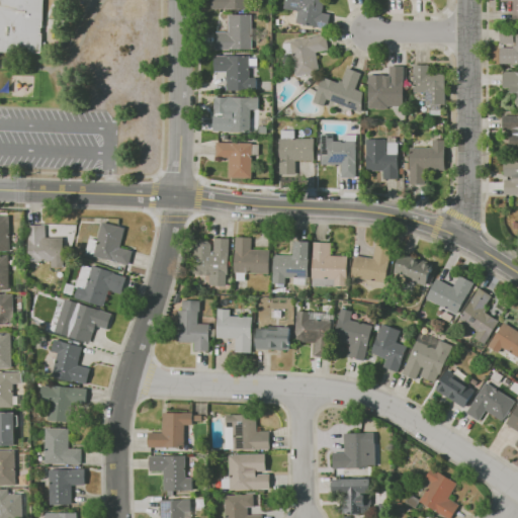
[(45,0),(44,53),(0,51),(0,0),(45,0)]
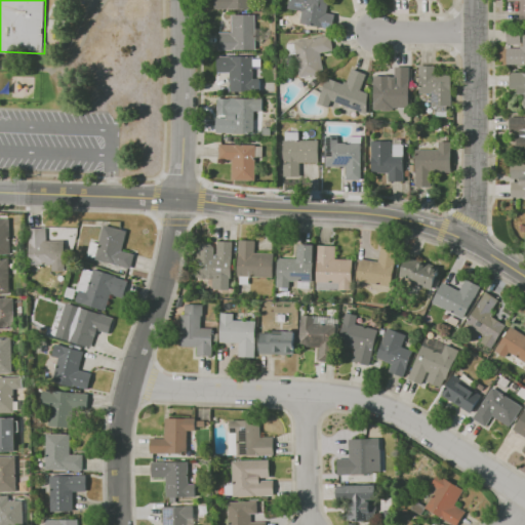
[(253,0),(253,8),(213,8),(213,0),(253,0)]
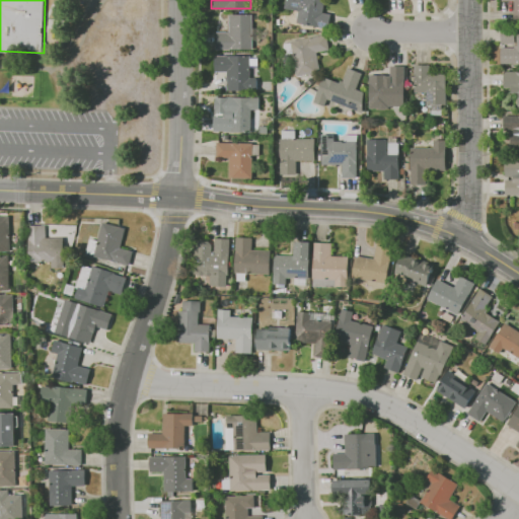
[(286,0),(322,0),(322,1),(325,2),(323,11),(330,13),(328,28),(297,23),(299,10),(285,8),(286,0)]
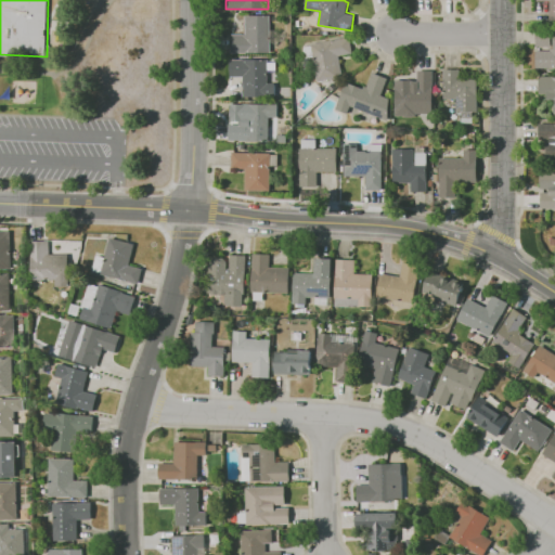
[(554,0),(536,0),(536,1),(549,1),(549,21),(554,20),(554,0)]
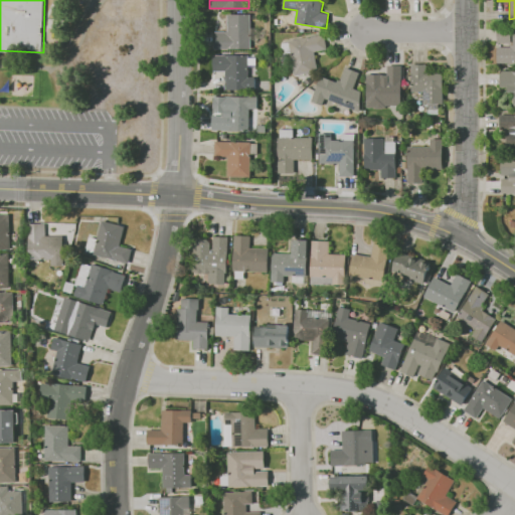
[(227,13),(250,13),(250,48),(214,48),(214,32),(227,32),(227,13)]
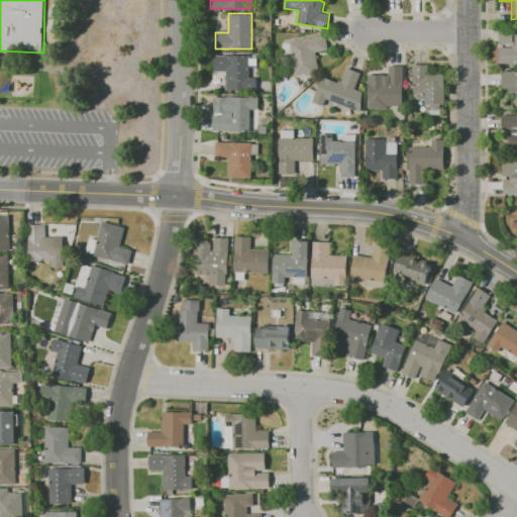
[(499,27),(516,27),(516,65),(498,65),(499,46),(499,43),(499,27)]
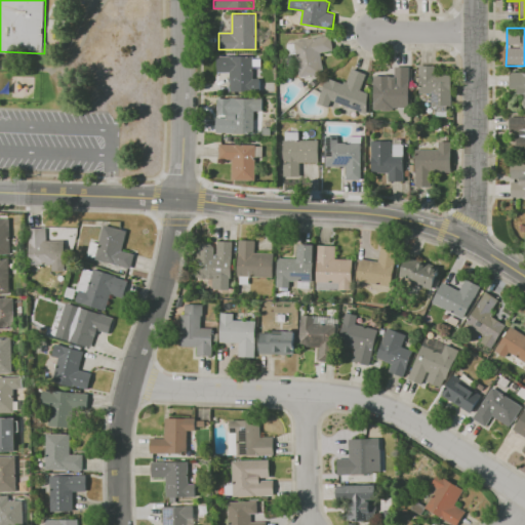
[(295,41),(331,35),(333,50),(321,52),(325,73),(301,77),(295,41)]
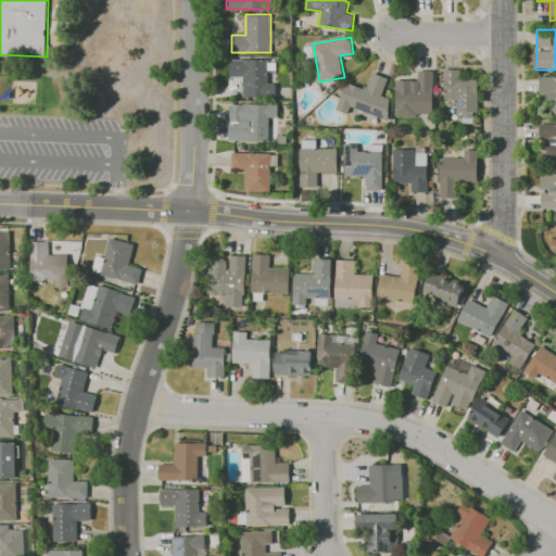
[(230,59),(267,59),(267,61),(277,61),(277,70),(275,70),(275,97),(243,97),(243,76),(230,76),(230,59)]
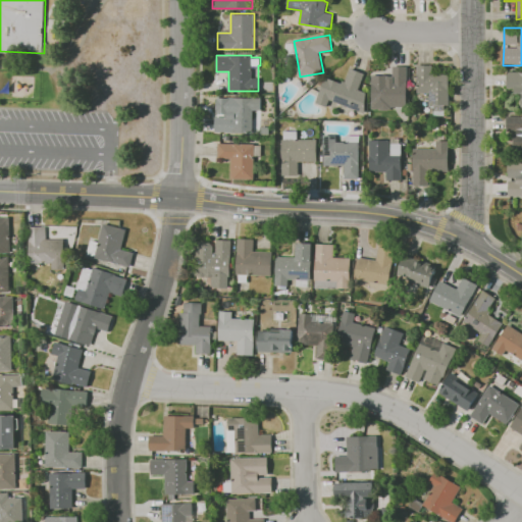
[(417,64),(432,64),(432,73),(449,73),(449,106),(429,106),(429,93),(417,93),(417,64)]
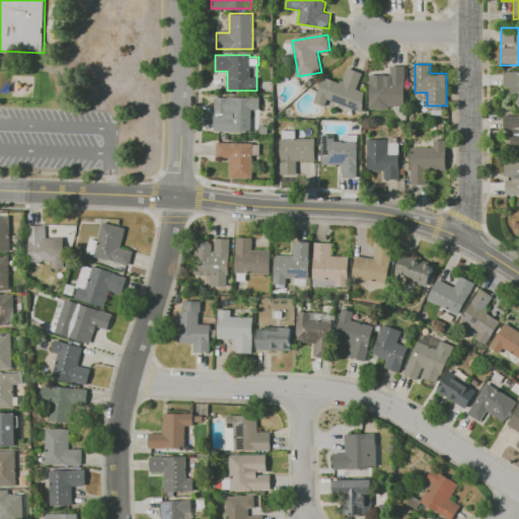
[(405,102),(370,102),(370,79),(386,79),(386,66),(405,66),(405,102)]
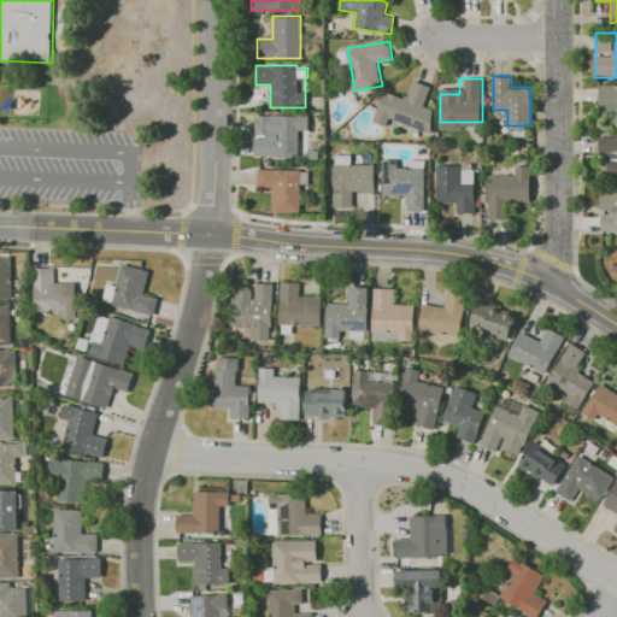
[(385,90),(404,98),(405,95),(407,97),(413,80),(430,87),(423,106),(432,110),(436,112),(434,118),(428,134),(391,119),(388,125),(374,119),(385,90)]
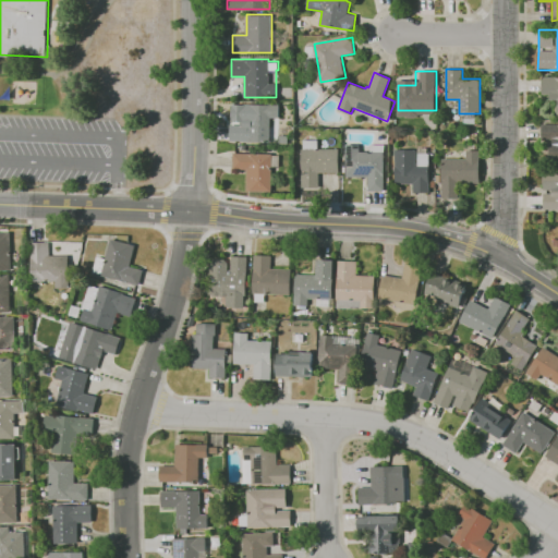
[(541,75),(557,75),(557,116),(552,114),(553,101),(548,101),(549,94),(541,94),(541,75)]
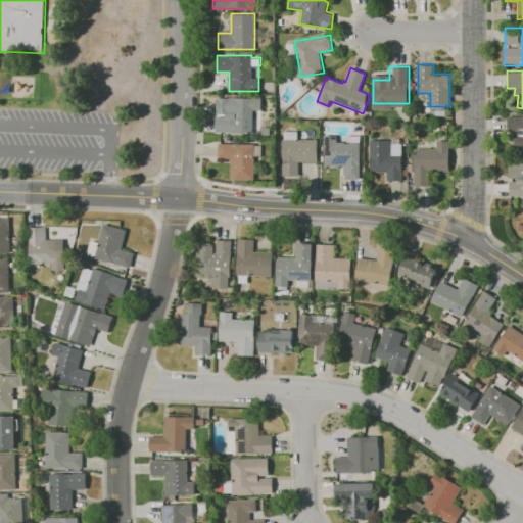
[(234,98),(262,98),(262,110),(253,110),(253,134),(217,134),(217,115),(232,115),(232,114),(234,114),(234,98)]
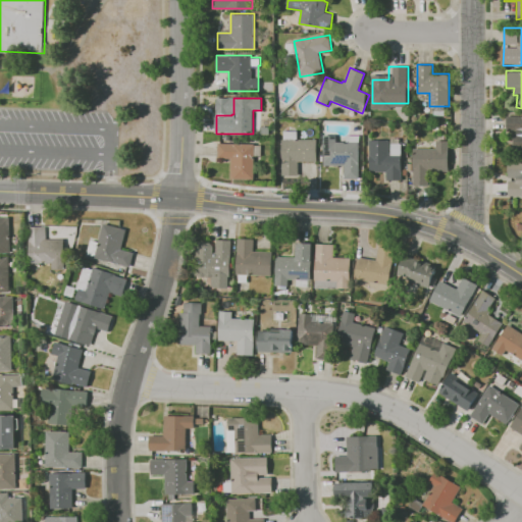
[(434,116),(434,107),(446,107),(446,116),(434,116)]
